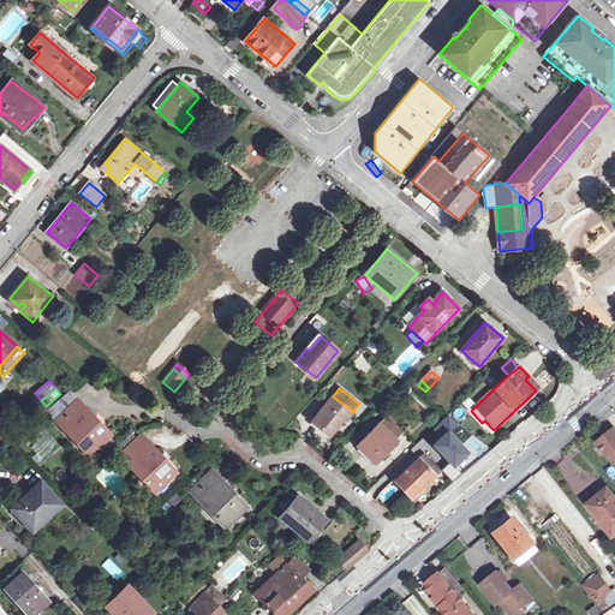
[(112,436),(69,393),(48,411),(91,457),(112,436)]
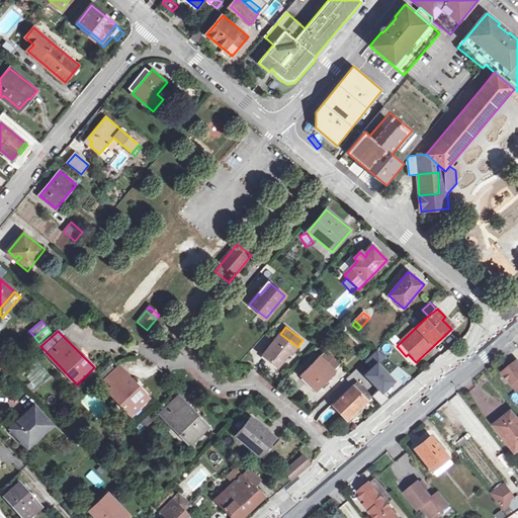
[(263,356),(277,367),(289,352),(291,354),(297,347),(280,334),(263,356)]
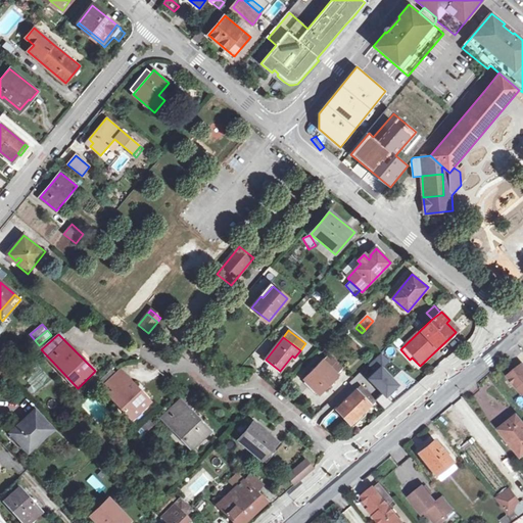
[(388,360),(381,353),(370,365),(376,371),(370,378),(383,393),(376,400),(384,410),(392,402),(386,396),(398,384),(381,367),(388,360)]
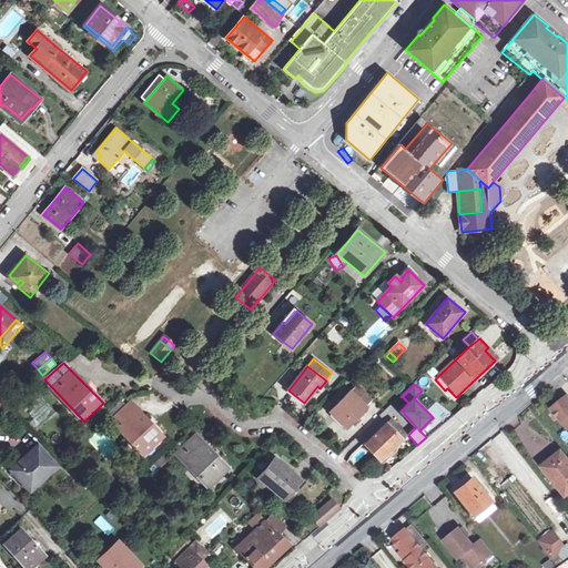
[(331,412),(346,427),(366,408),(365,406),(372,399),(357,385),(331,412)]
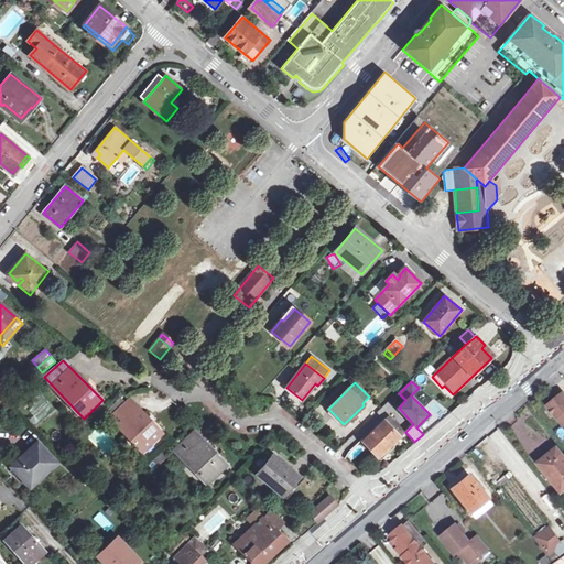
[(451,397),(453,394),(444,386),(442,388),(451,397)]
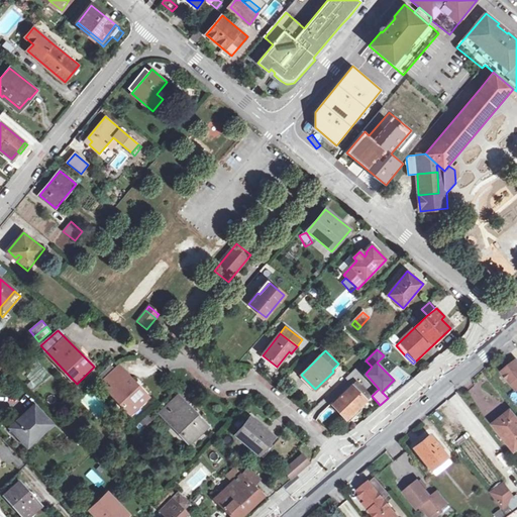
[(503,372),(516,390),(516,360),(503,372)]
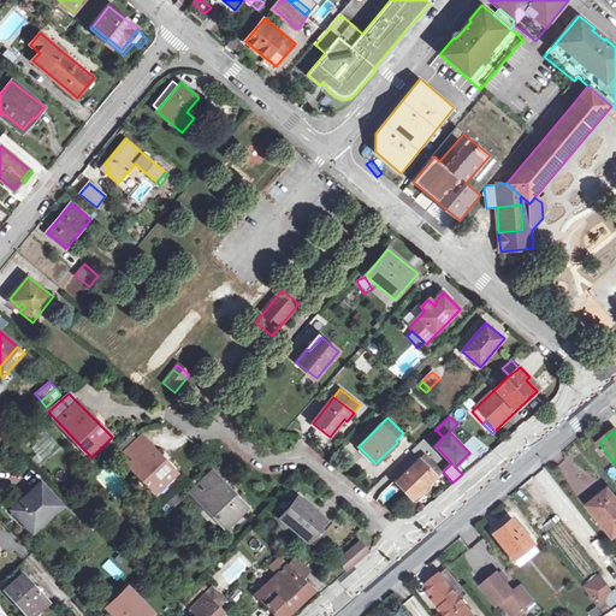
[(122,456),(157,492),(176,473),(142,438),(122,456)]
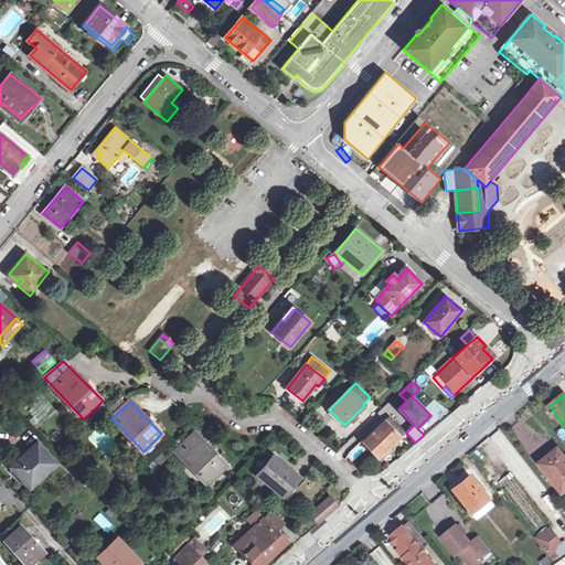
[(384,422),(400,438),(406,433),(390,416),(384,422)]
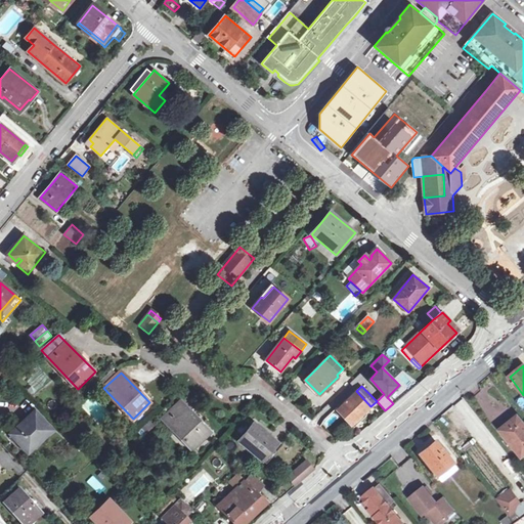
[(351,425),(370,406),(356,391),(337,409),(351,425)]
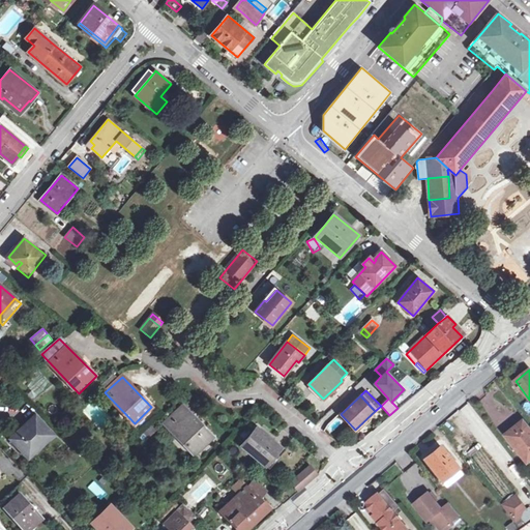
[(165,423),(195,454),(213,438),(182,407),(165,423)]
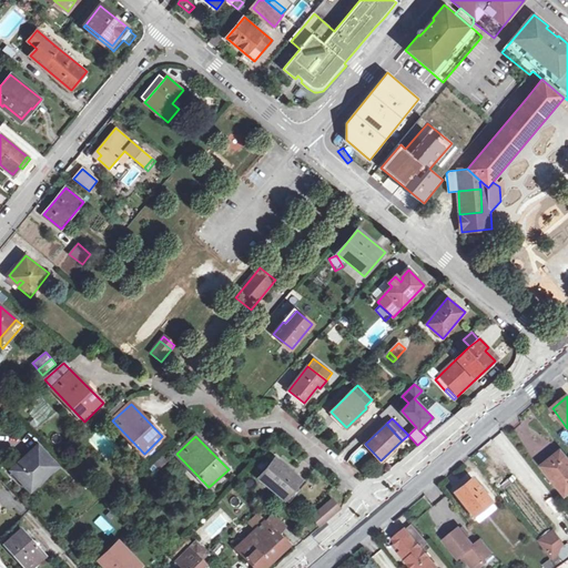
[(13,473),(30,492),(58,465),(40,446),(13,473)]
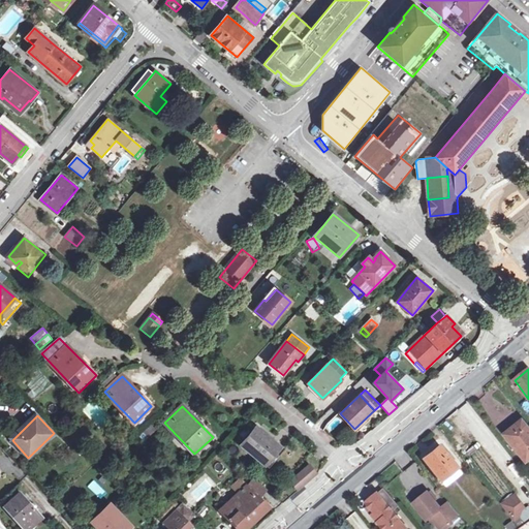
[(528,429),(523,422),(506,435),(528,462),(528,461),(528,429)]
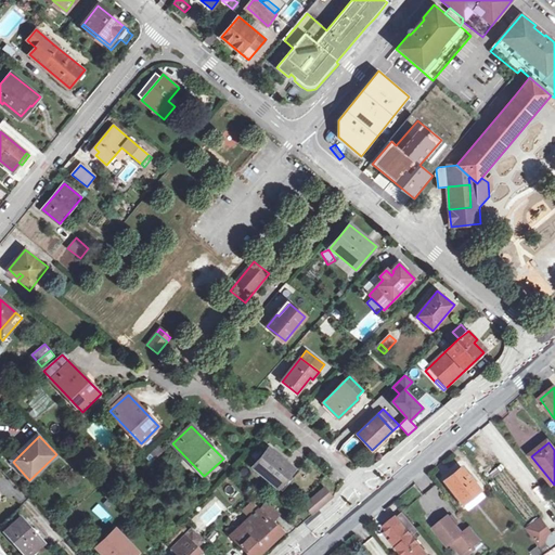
[(164,451),(158,446),(151,453),(156,459),(164,451)]
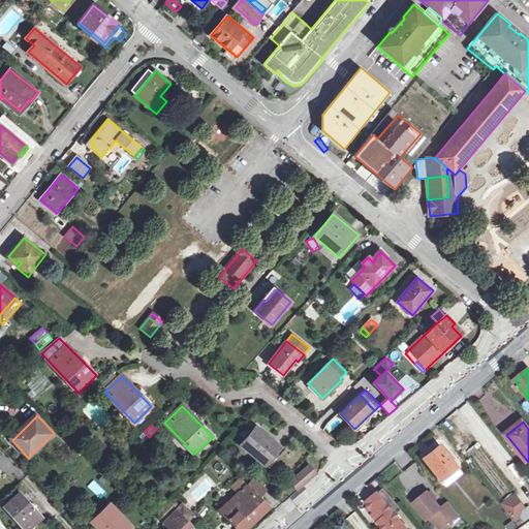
[(241,445),(265,465),(280,447),(256,427),(241,445)]
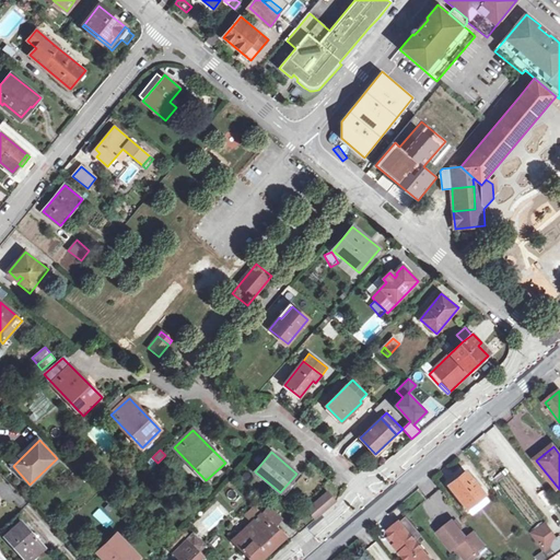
[(466,473),(448,486),(468,510),(485,496),(466,473)]
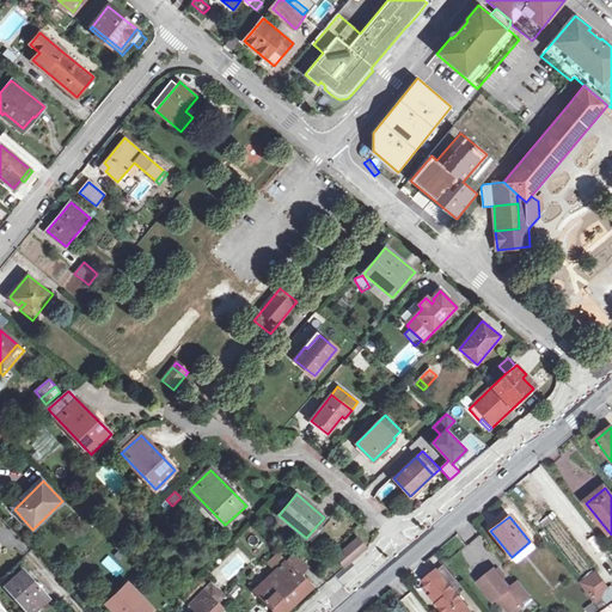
[(335,556),(344,568),(367,549),(357,537),(335,556)]
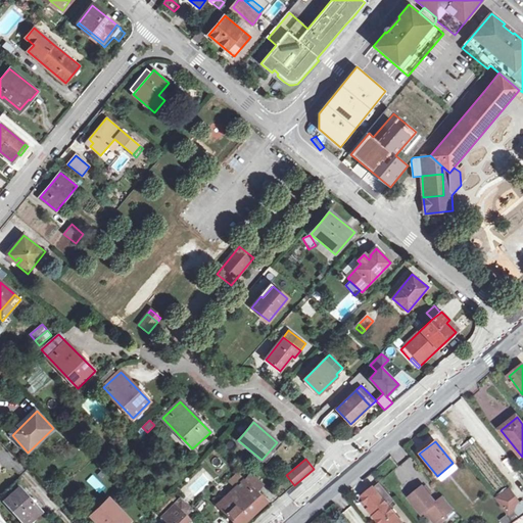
[(243,481),(236,488),(235,489),(218,506),(234,522),(241,522),(268,498),(257,490),(264,483),(252,474),(247,481),(246,480),(244,480),(243,481)]
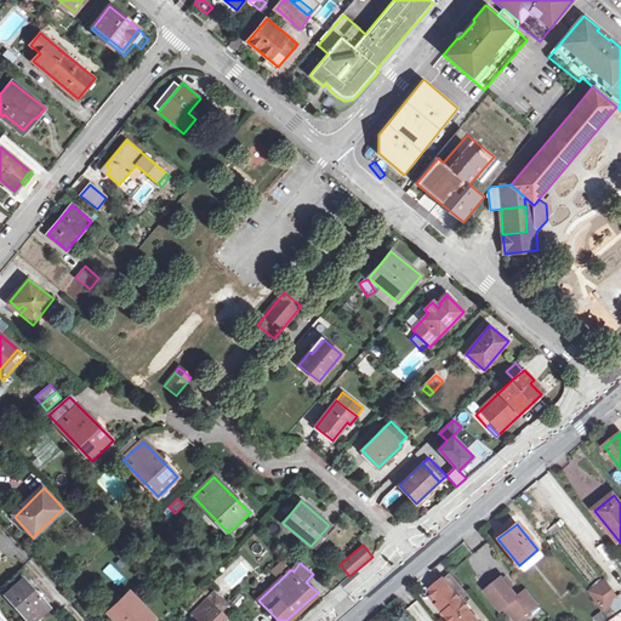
[(289,571),(290,570),(284,563),(273,573),(280,580),(289,571)]
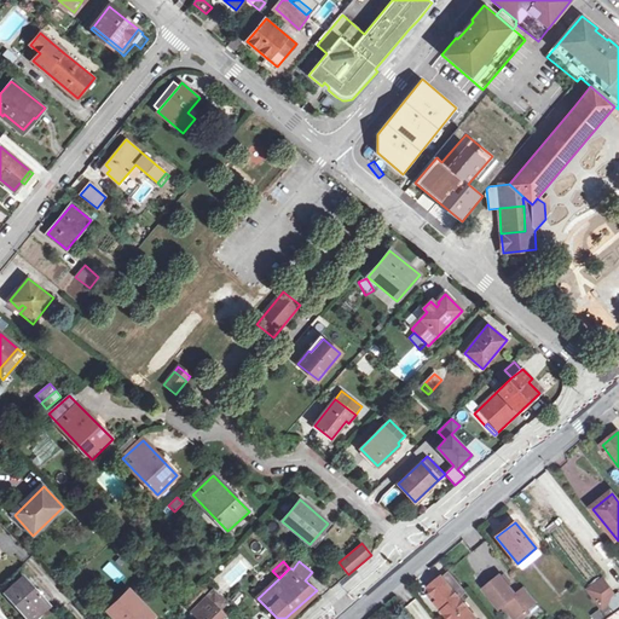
[(117,583),(123,574),(109,562),(102,570),(117,583)]
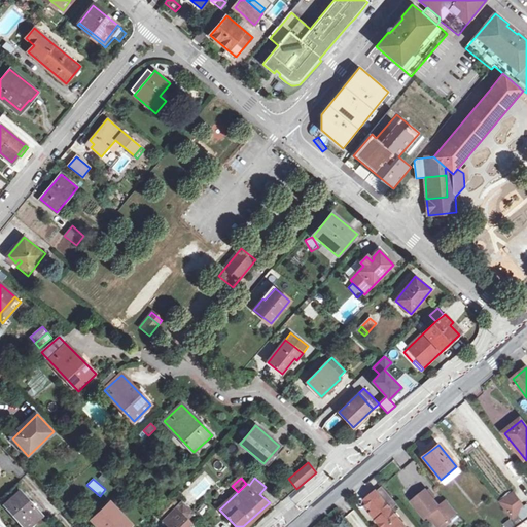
[(365,501),(367,504),(374,512),(371,514),(381,526),(405,526),(392,511),(397,505),(383,487),(365,501)]
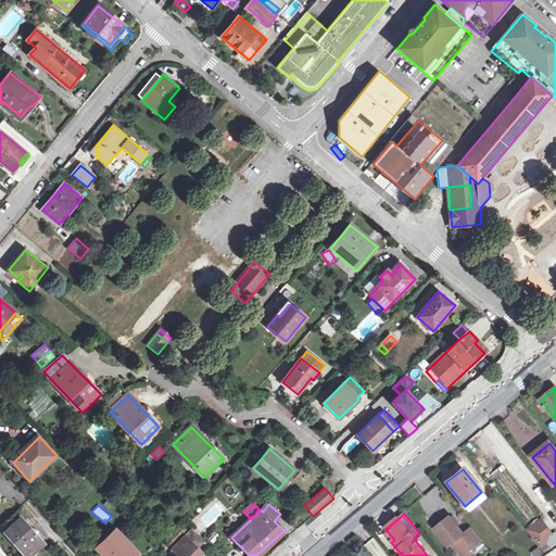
[(5,533),(25,555),(28,555),(43,543),(22,518),(5,533)]
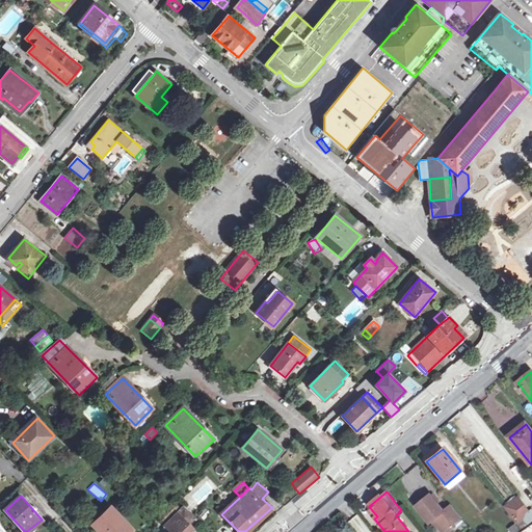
[(462,520),(452,506),(445,512),(430,496),(417,507),(430,525),(434,523),(441,531),(452,531),(457,529),(455,526),(462,520)]
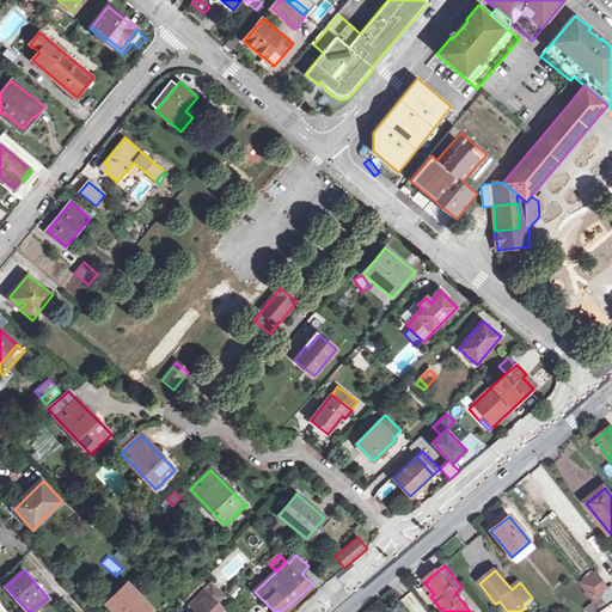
[(595,573),(582,583),(595,601),(610,591),(595,573)]
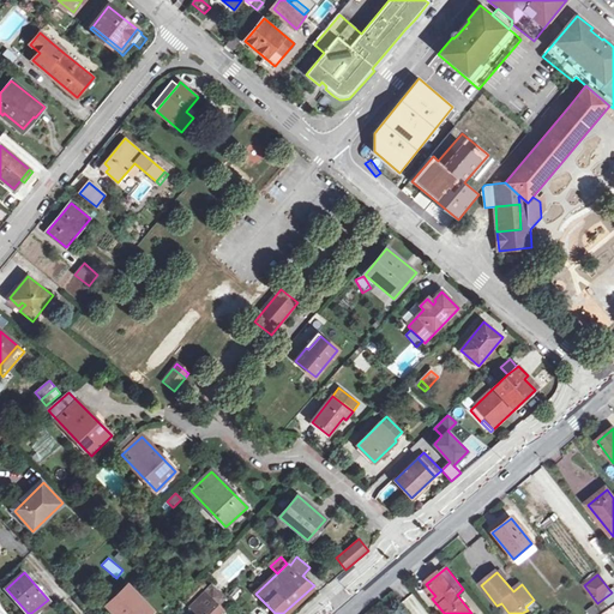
[(217,606),(226,597),(212,584),(191,606),(199,613),(198,613),(218,613),(222,611),(217,606)]
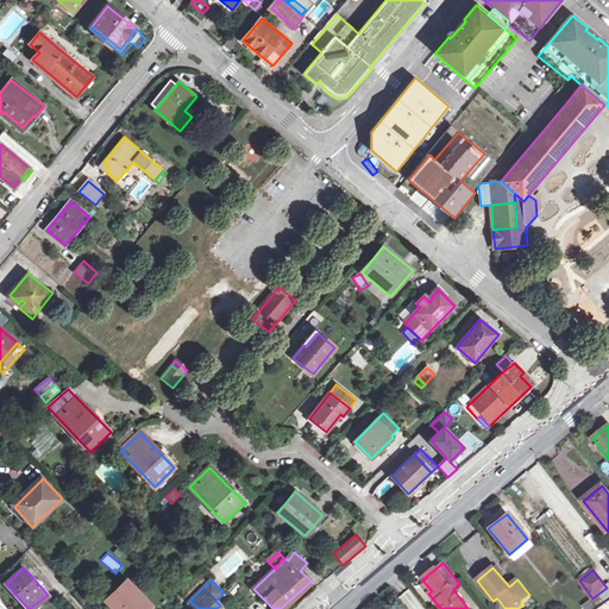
[(107,602),(113,608),(145,608),(150,606),(127,582),(107,602)]
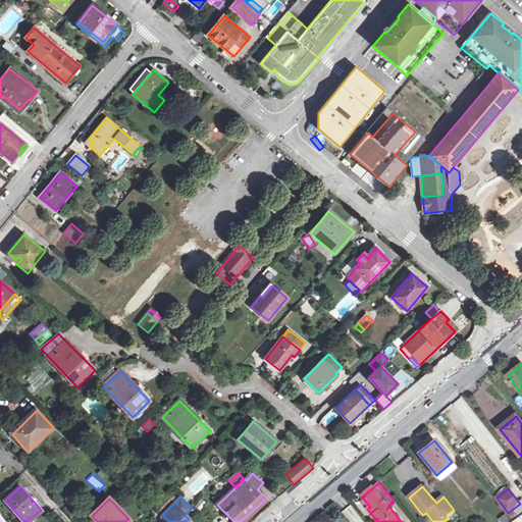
[(370,507),(364,500),(361,502),(367,509),(370,507)]
